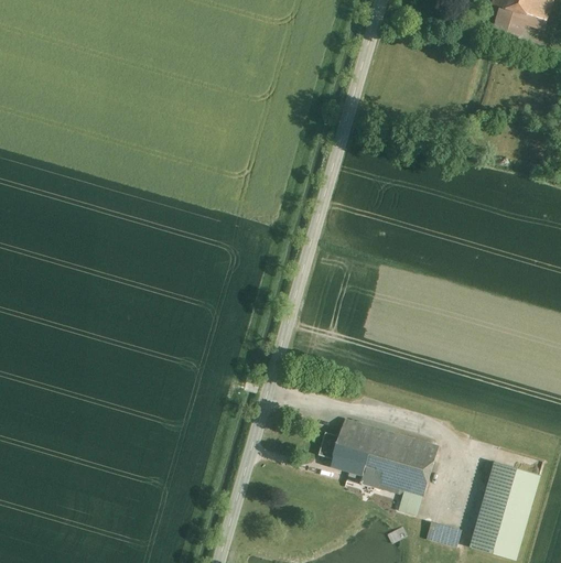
[(556,0),(493,0),(493,4),(500,7),(546,20),(549,21),(556,0)]
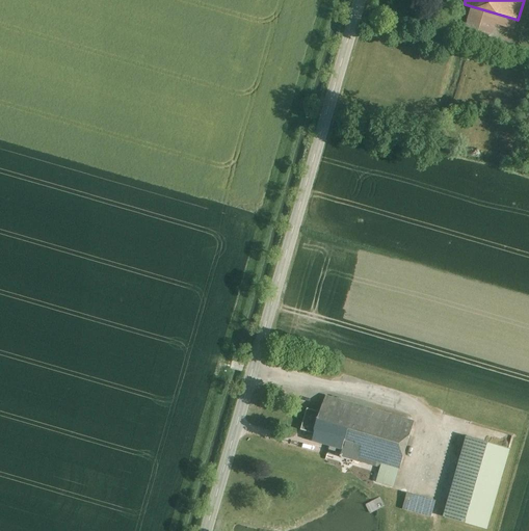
[(469,16),(512,28),(514,19),(472,6),(469,16)]
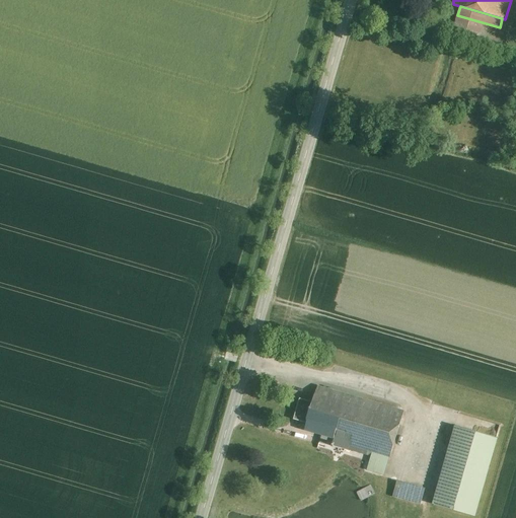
[(400,410),(315,384),(310,401),(304,422),(302,428),(333,437),(332,440),(371,452),(387,456),(400,410)]
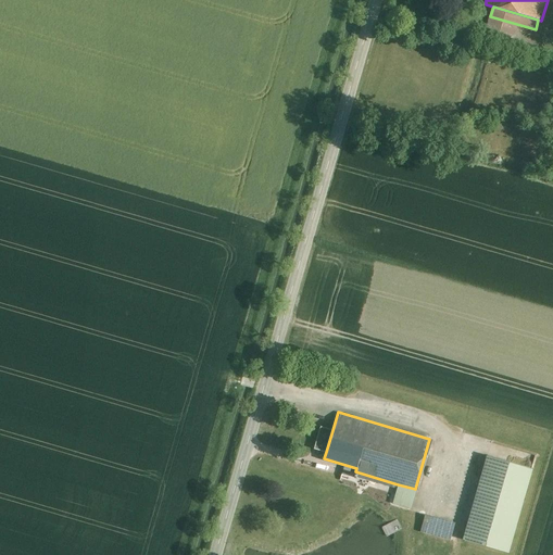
[(332,430),(319,426),(313,449),(326,452),(332,430)]
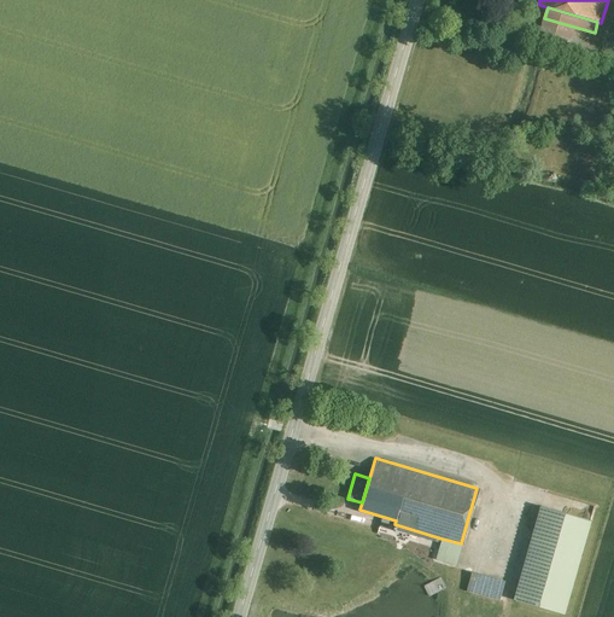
[(590,523),(539,508),(514,598),(565,612),(590,523)]
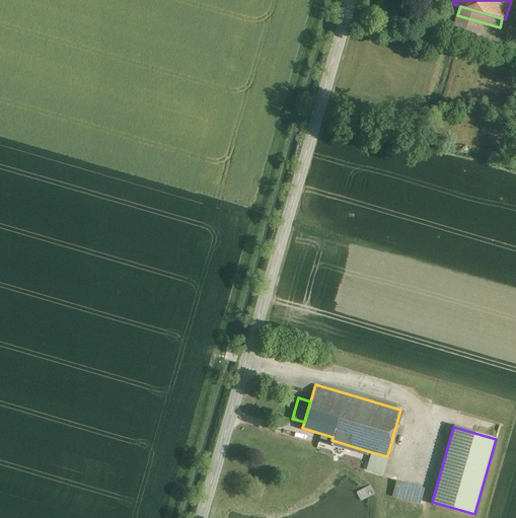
[(371,452),(366,469),(382,473),(387,456),(371,452)]
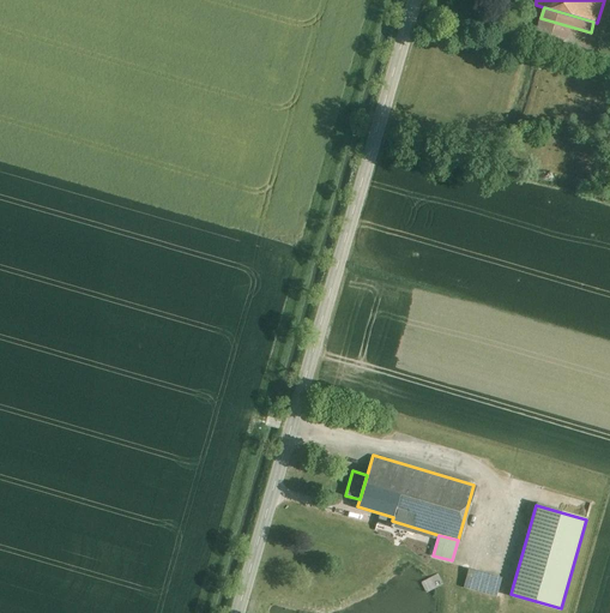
[(451,563),(446,577),(464,583),(467,569),(451,563)]
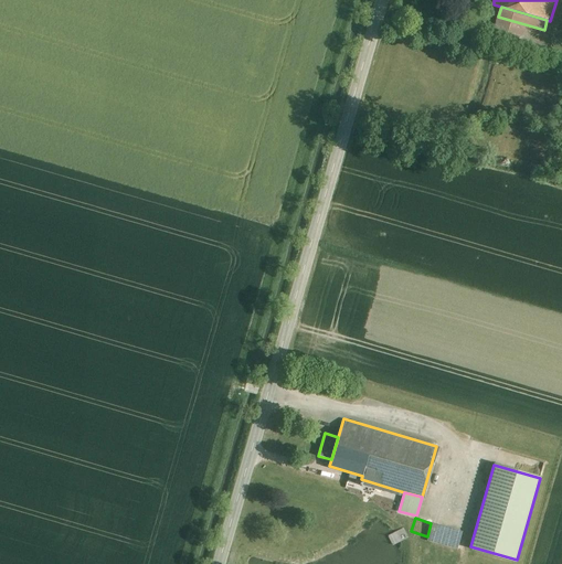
[(460,531),(431,523),(427,536),(426,540),(455,549),(460,531)]
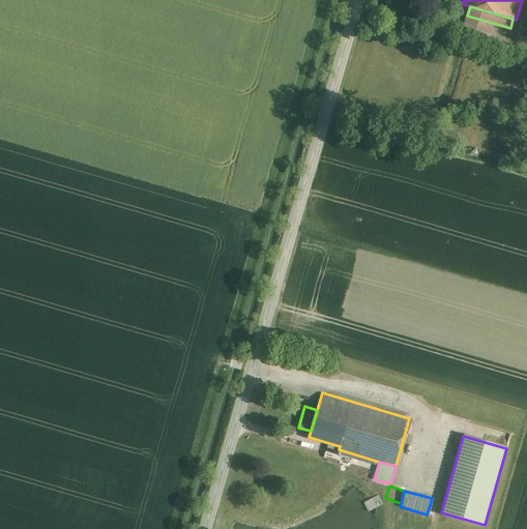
All buildings are outlined.
